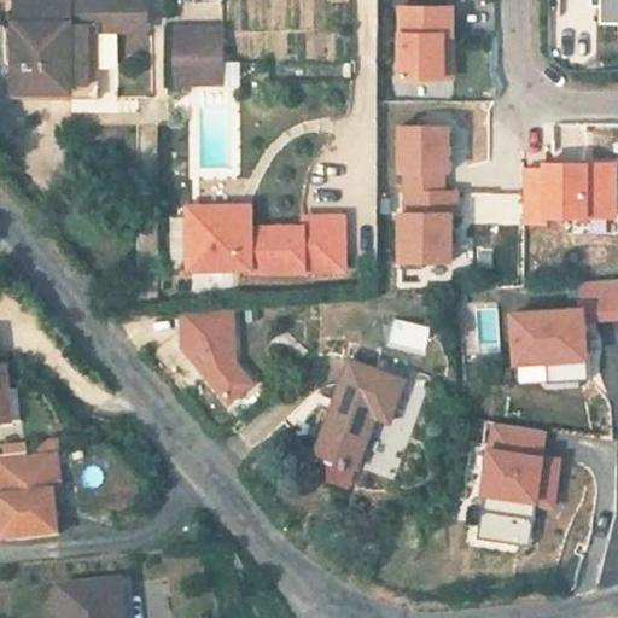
[(100,23),(147,23),(147,0),(16,0),(17,91),(70,89),(70,98),(100,97),(100,23)]
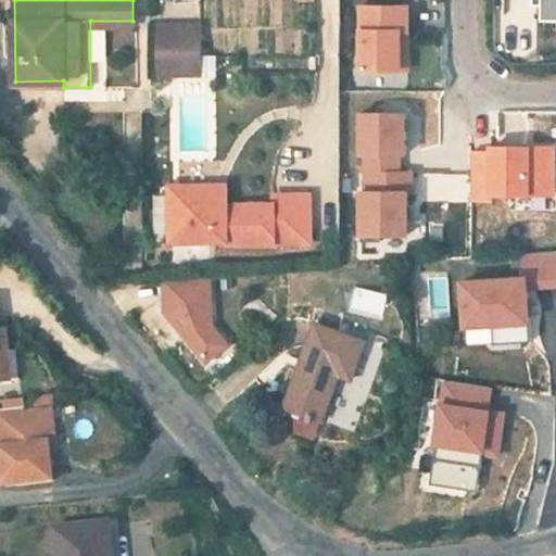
[(555,0),(540,0),(541,5),(541,20),(555,20),(555,0)]
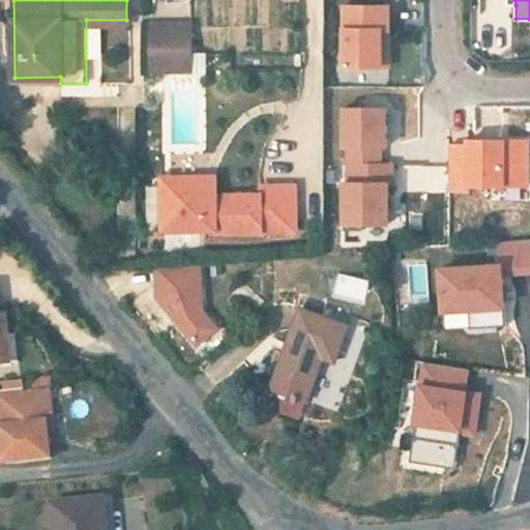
[(345,6),(345,66),(382,66),(382,36),(389,36),(389,5),(345,6)]
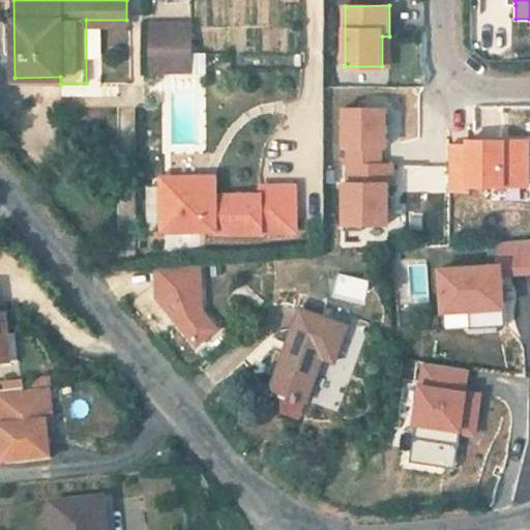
[(149,25),(149,72),(151,72),(151,61),(165,61),(165,72),(202,71),(202,54),(189,54),(188,25),(149,25)]
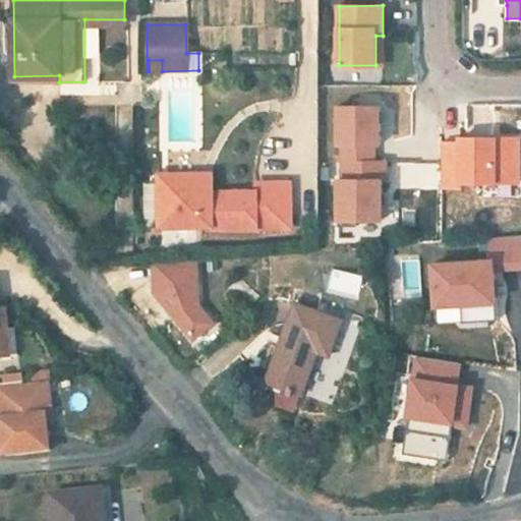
[(149,60),(149,71),(162,71),(162,60),(149,60)]
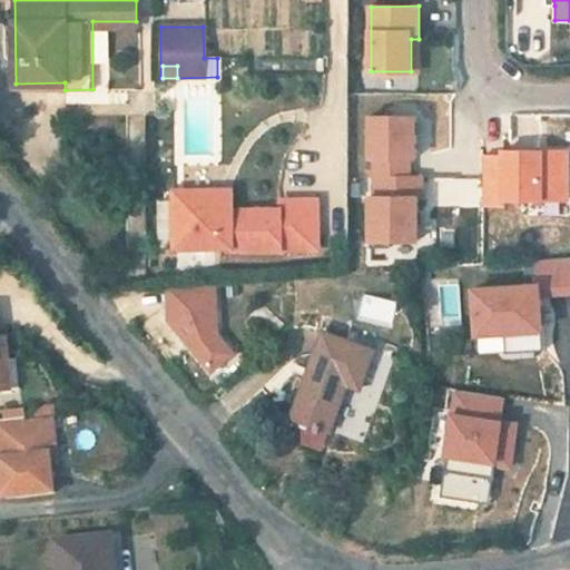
[(408,90),(408,75),(375,75),(375,90),(408,90)]
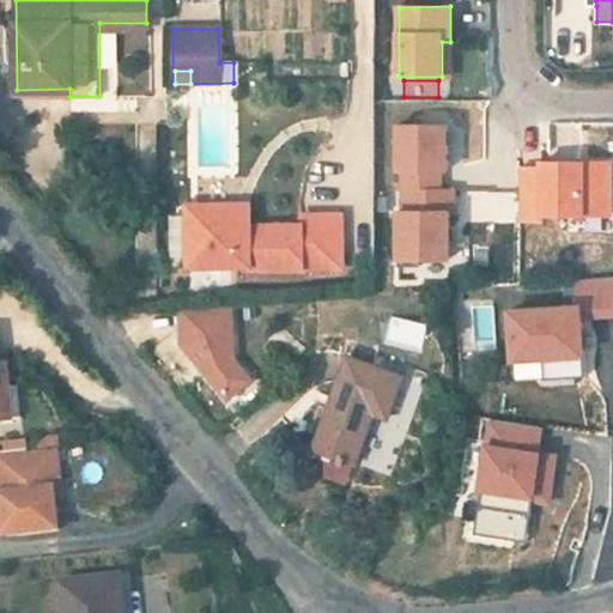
[(447,126),(398,126),(398,171),(401,171),(441,171),(447,171),(447,126)]
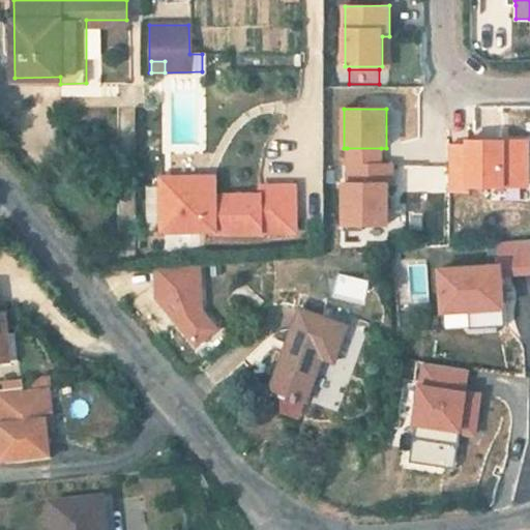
[(528,186),(528,140),(468,140),(468,145),(468,186),(469,186),(528,186)]
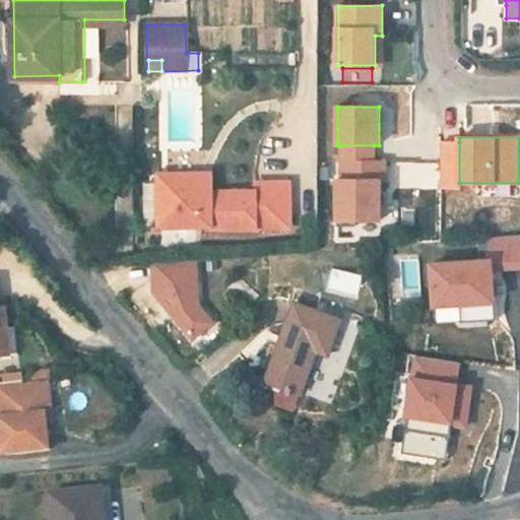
[(459,183),(459,142),(441,142),(441,188),(460,187),(460,183),(459,183)]
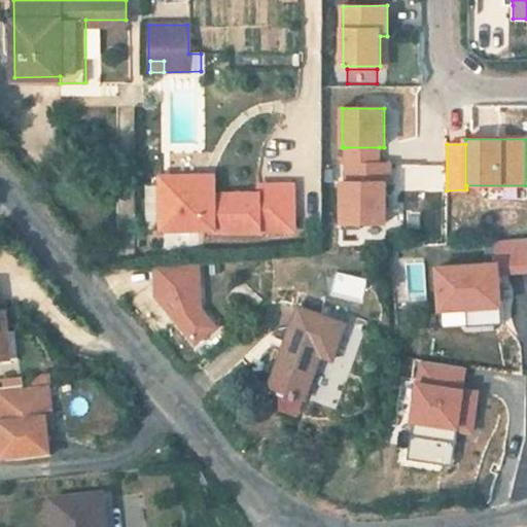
[(379,147),(345,147),(345,165),(379,165),(379,147)]
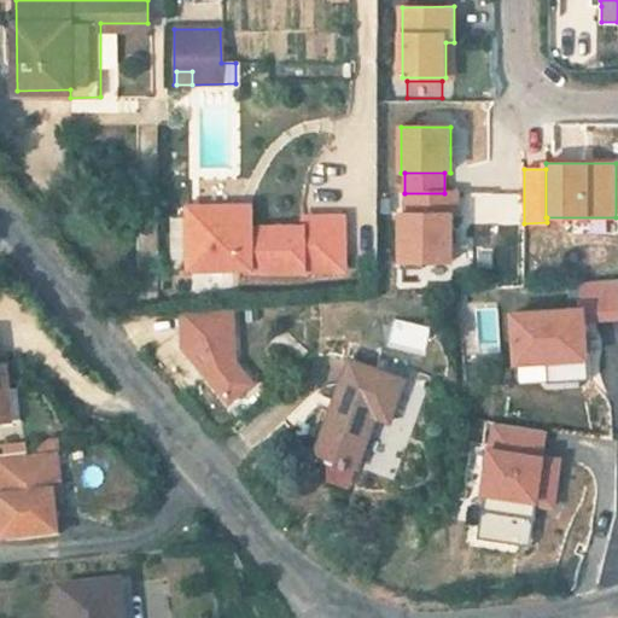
[(453,213),(453,215),(458,215),(458,193),(444,193),(404,193),(404,214),(453,213)]
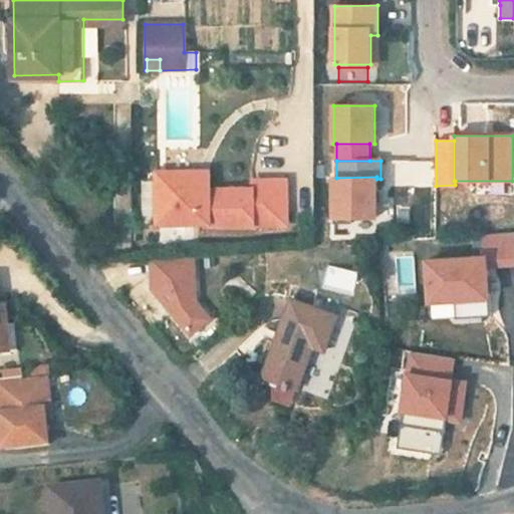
[(264,181),(252,182),(253,190),(248,190),(210,191),(210,172),(158,173),(159,224),(210,224),(210,227),(248,226),(264,226),(288,225),(287,181),(264,181)]
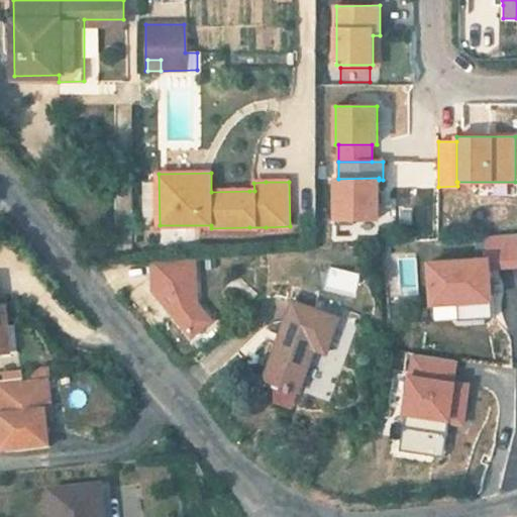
[(335,225),(352,225),(352,219),(379,219),(379,180),(379,178),(338,179),(335,179),(335,225)]
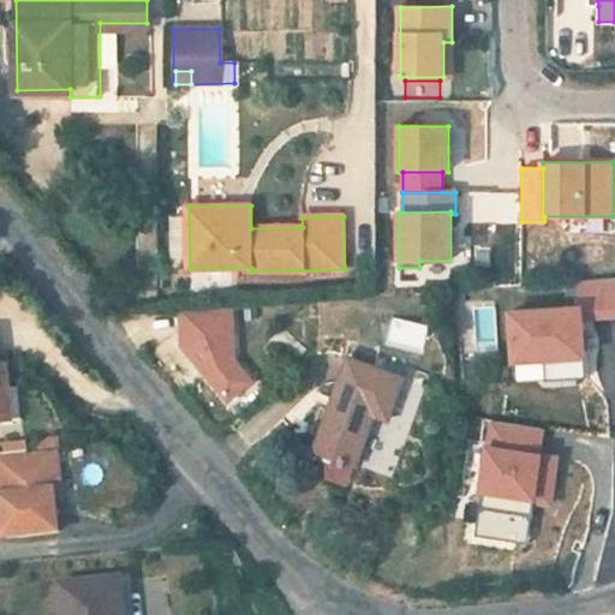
[(172,262),(184,262),(183,216),(171,218),(172,262)]
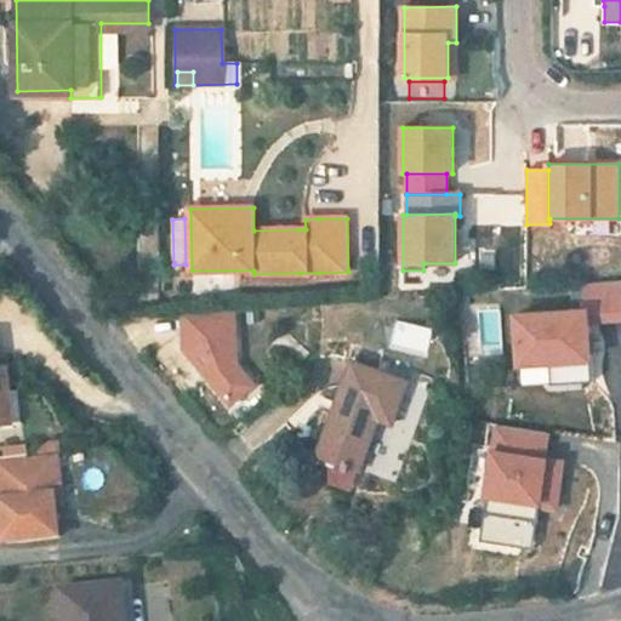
[(590,365),(587,324),(620,322),(620,283),(580,285),(581,311),(510,314),(512,370),(590,365)]
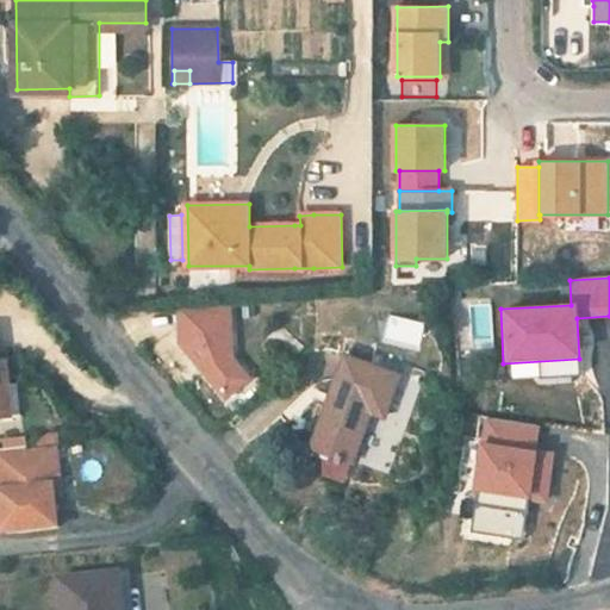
[(179,346),(225,404),(257,378),(235,359),(232,309),(178,313),(179,346)]
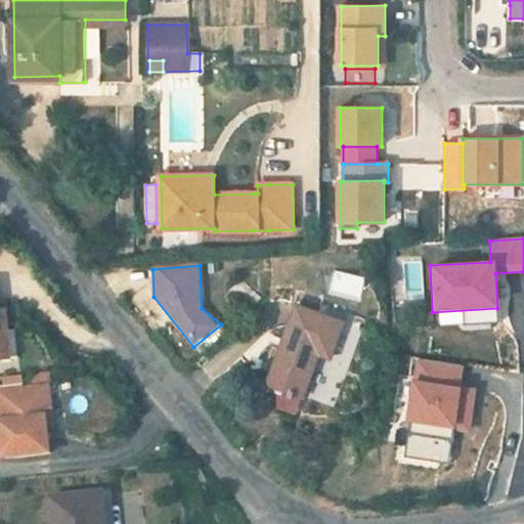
[(238,278),(220,297),(239,318),(253,306),(261,298),(253,291),(238,278)]
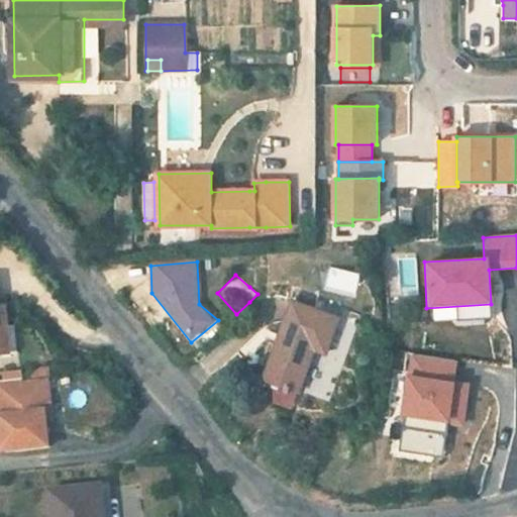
[(293,302),(266,379),(299,391),(314,348),(327,352),(340,317),(312,308),(316,296),(298,291),(294,301),(293,302)]
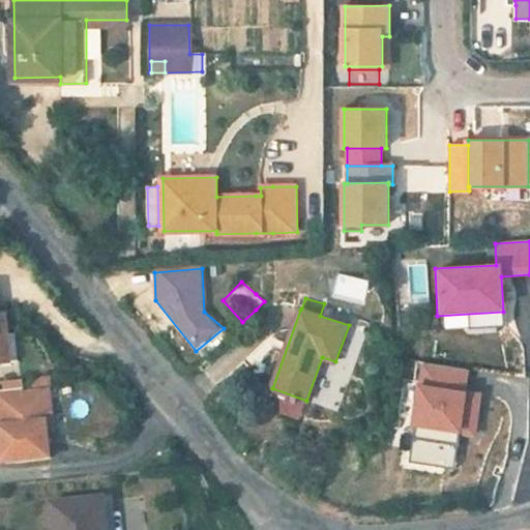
[(0,365),(5,365),(3,340),(11,339),(9,319),(0,319),(0,365)]
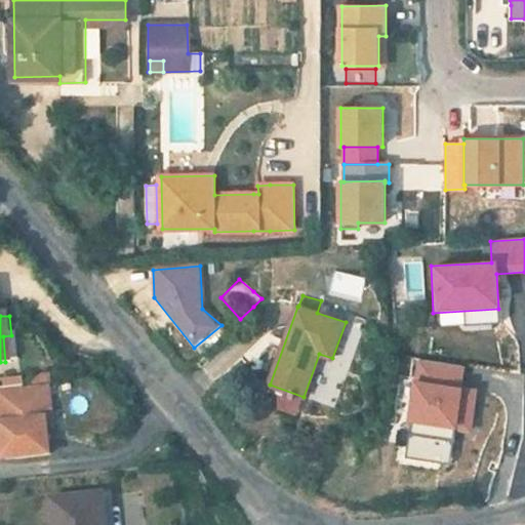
[(5,362),(14,361),(11,335),(3,336),(5,362)]
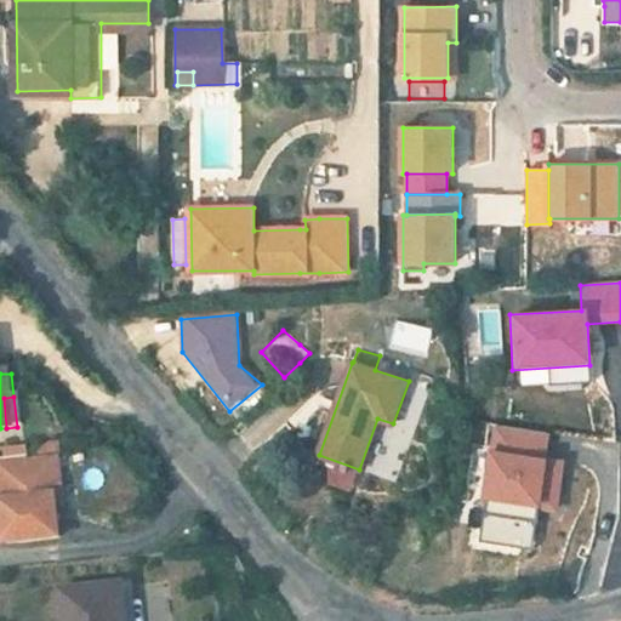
[(563,461),(547,460),(551,433),(494,425),(489,455),(486,454),(482,500),(535,506),(535,510),(556,512),(563,461)]
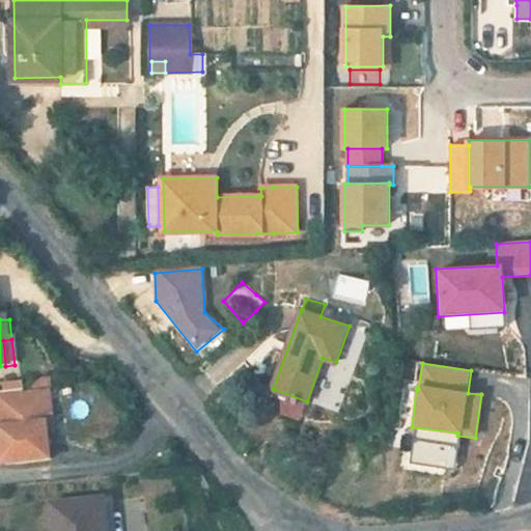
[(43,391),(47,426),(54,425),(49,390),(43,391)]
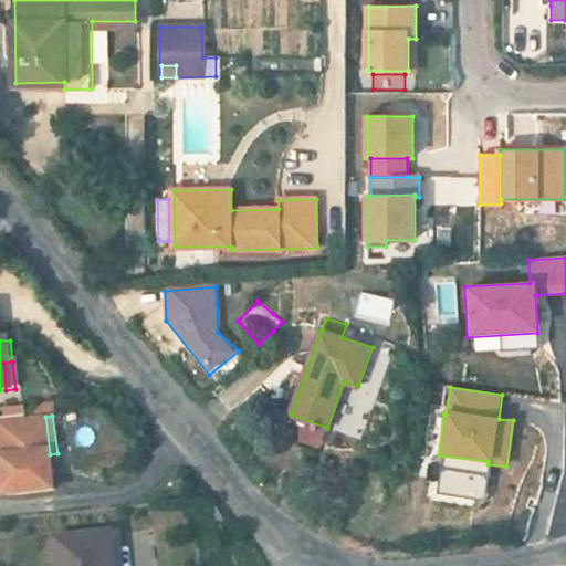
[(0,454),(6,496),(55,490),(50,454),(45,417),(0,421),(0,454)]
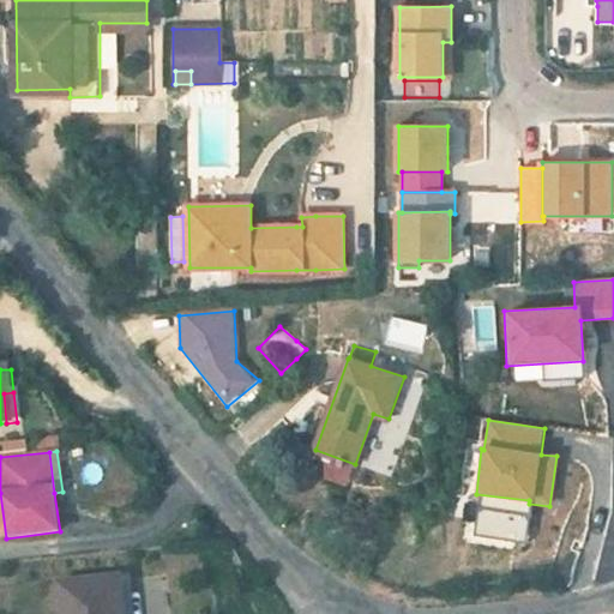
[(125,613),(122,582),(68,587),(70,613),(125,613)]
